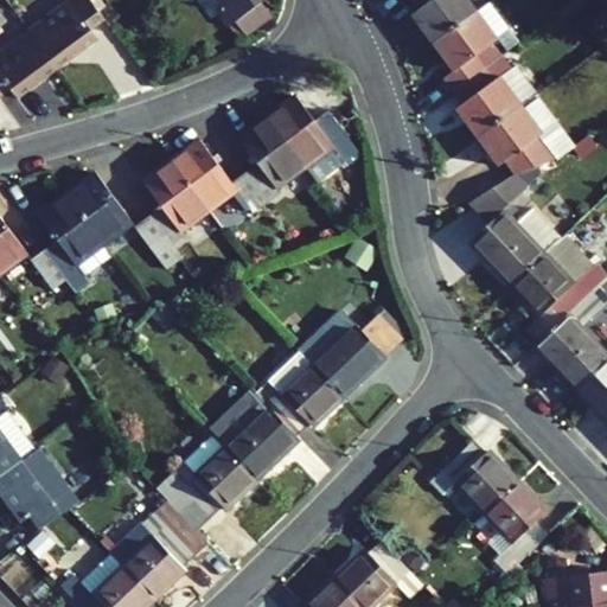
[(97,11),(89,0),(53,0),(26,20),(55,57),(90,31),(83,21),(97,11)]
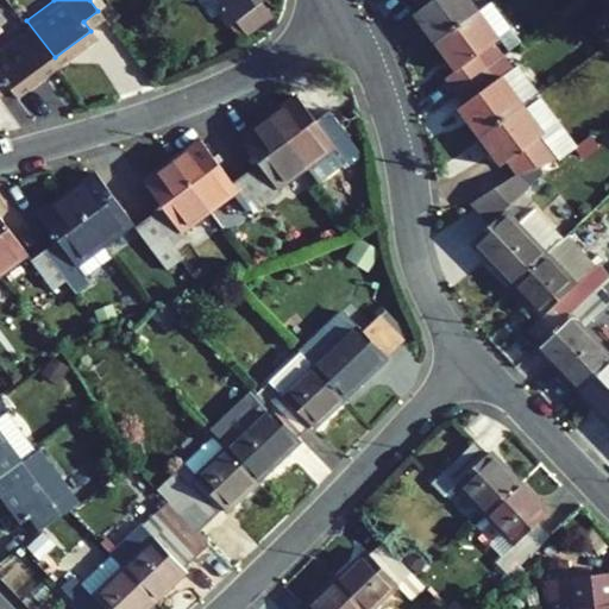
[(228,0),(225,4),(236,18),(257,0),(256,0),(228,0)]
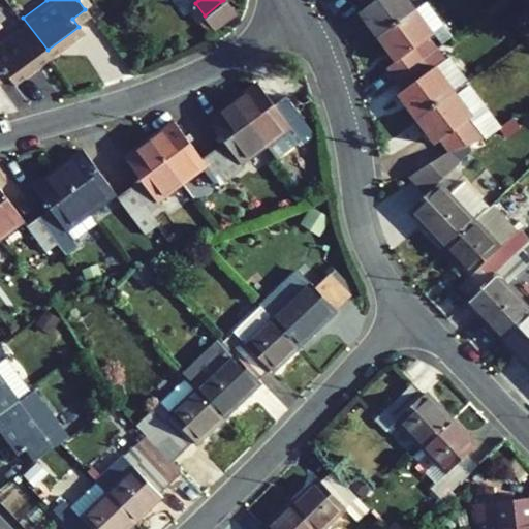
[(356,0),(351,6),(370,30),(407,0),(356,0)]
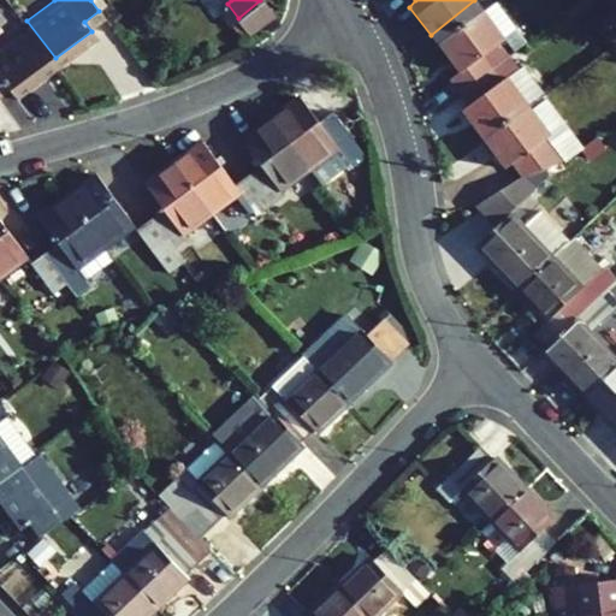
[(497,23),(479,0),(474,0),(431,35),(449,59),(439,66),(450,81),(485,54),(504,40),(493,25),(497,23)]
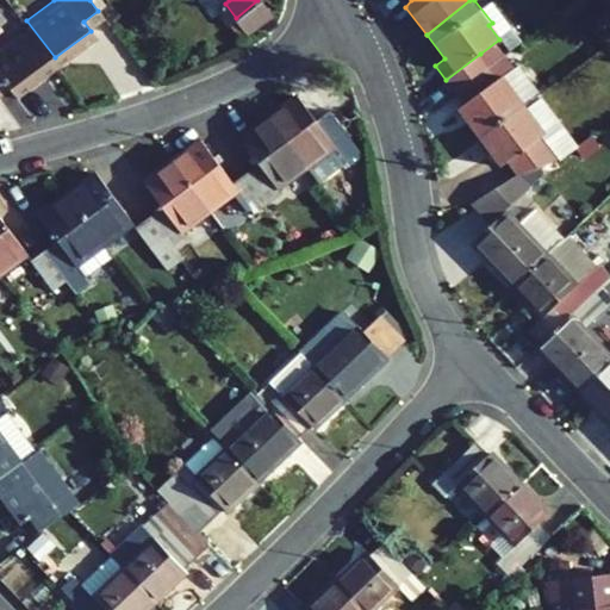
[(16,87),(55,57),(26,20),(0,39),(0,86),(8,80),(16,87)]
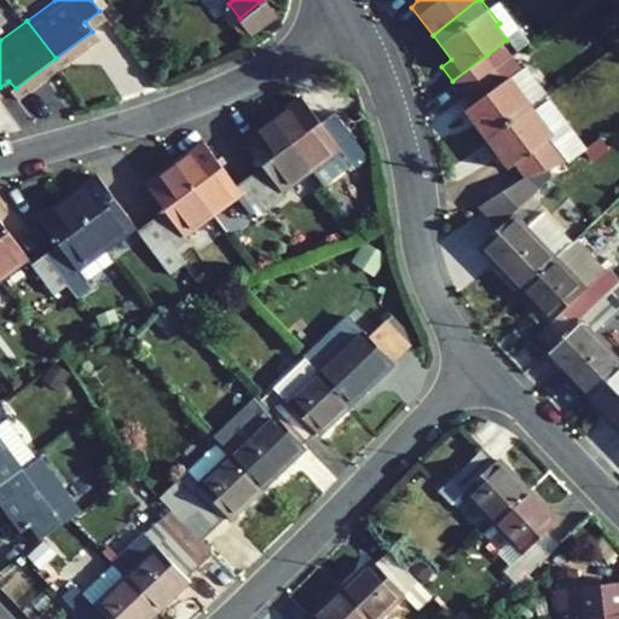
[(507,40),(487,55),(452,81),(462,96),(455,100),(474,126),(525,88),(505,62),(516,55),(507,40)]
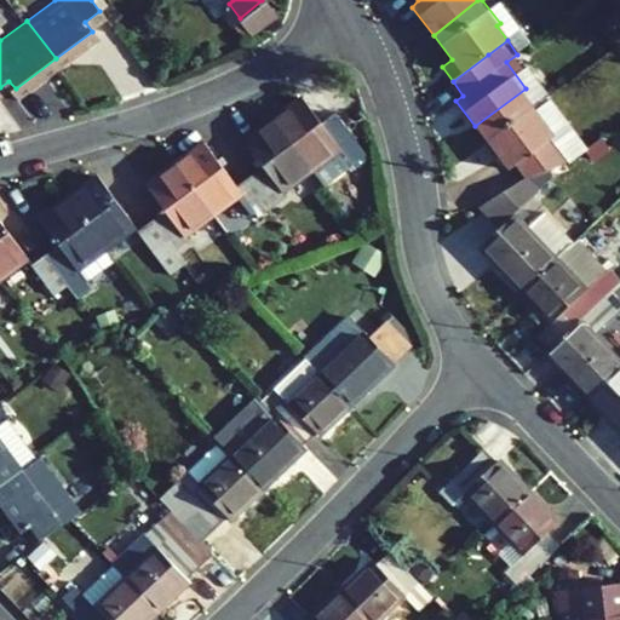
[(540,78),(521,51),(517,55),(506,62),(526,89),(540,78)]
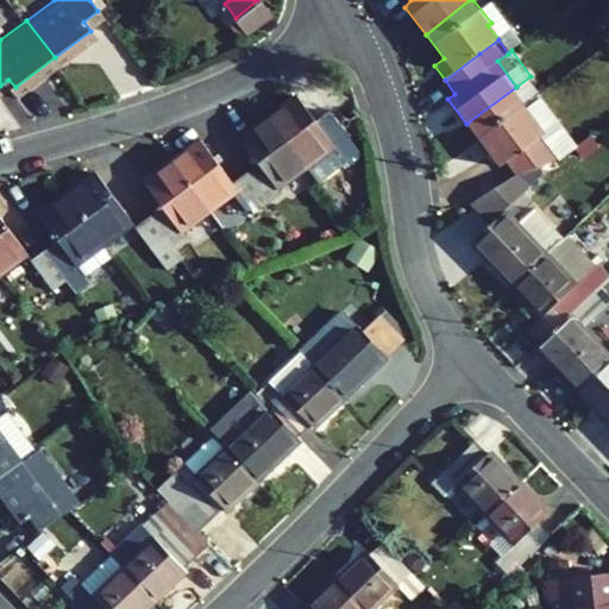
[(551,102),(531,76),(516,87),(537,113),(551,102)]
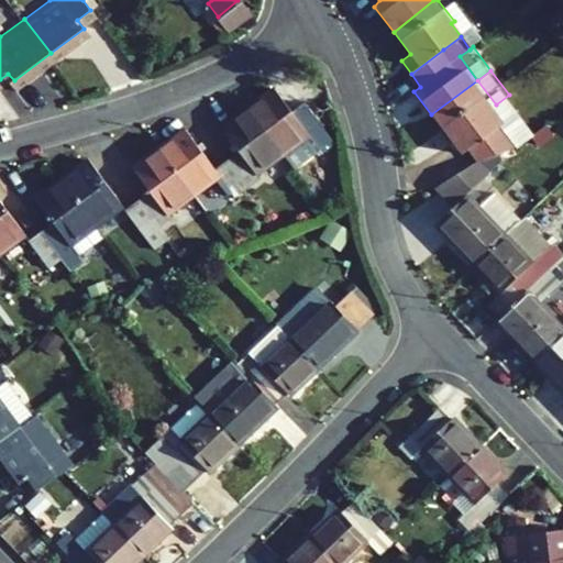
[(496,105),(477,80),(431,114),(450,139),(459,132),(468,144),(485,139),(505,131),(526,117),(509,95),(496,105)]
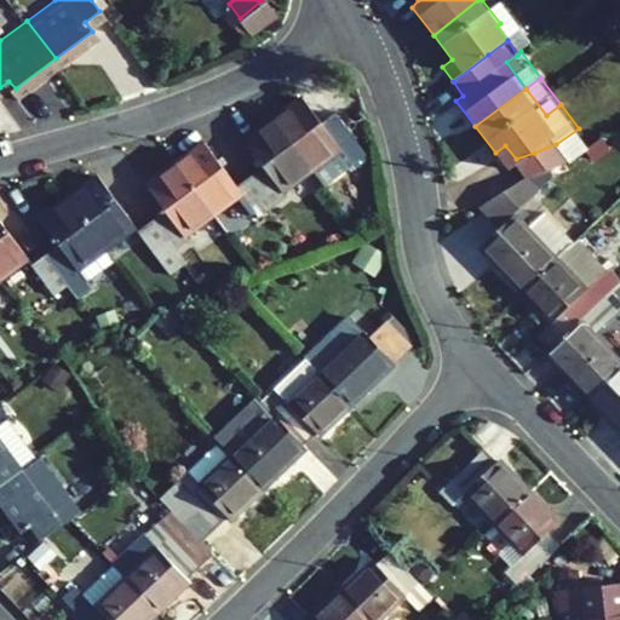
[(274,120),(311,171),(323,188),(351,166),(354,170),(368,158),(336,113),(321,124),(303,98),(274,120)]
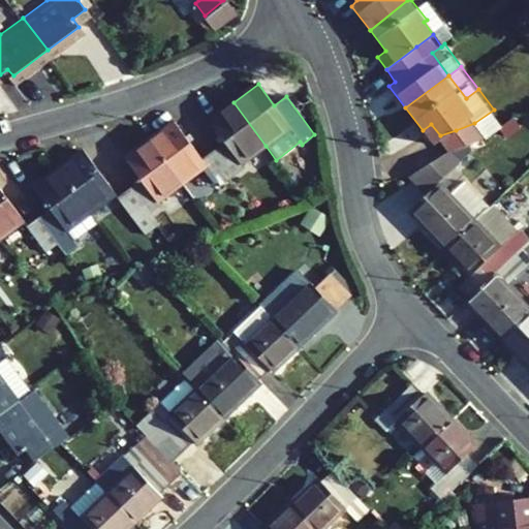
[(234,102),(208,121),(224,143),(213,151),(232,177),(245,167),(242,164),(266,146),(234,102)]
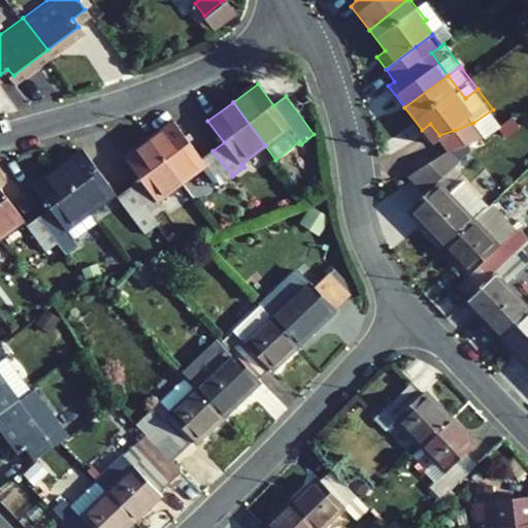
[(149,139),(182,184),(205,166),(220,186),(232,176),(212,151),(201,159),(173,122),(149,139)]
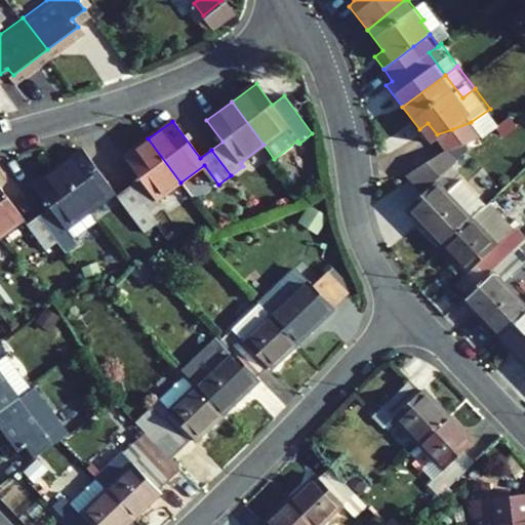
[(412,176),(396,192),(437,234),(465,207),(423,165),(456,133),(452,129),(437,134),(395,159),(412,176)]
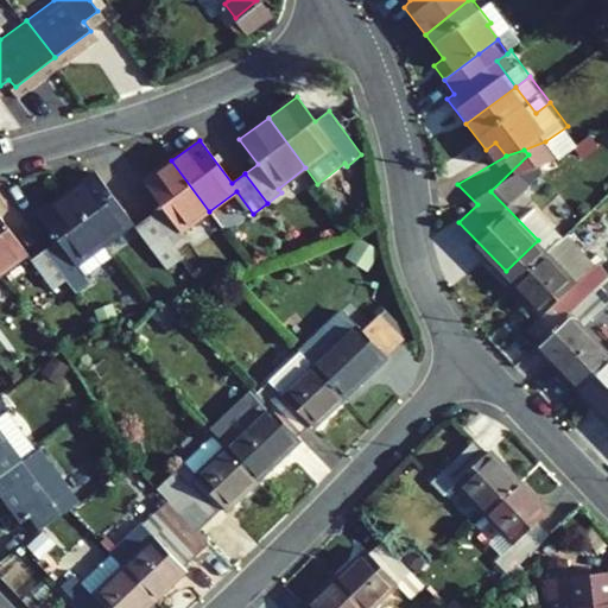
[(209,211),(171,160),(143,182),(162,207),(149,216),(178,257),(191,246),(181,232),(209,211)]
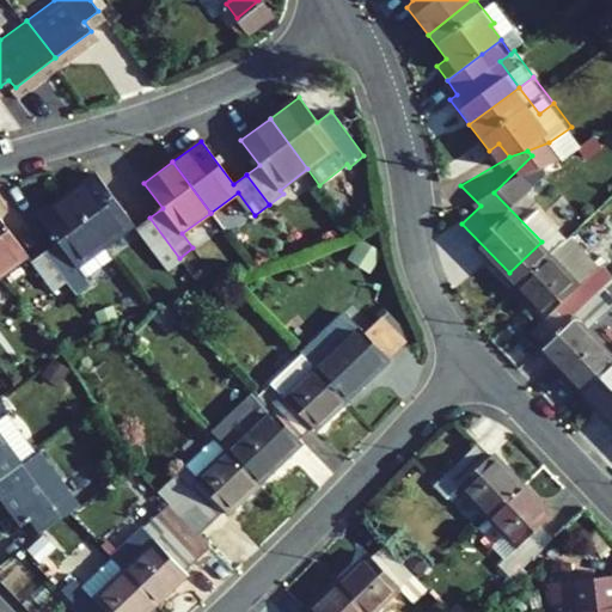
[(67,195),(104,245),(133,224),(96,173),(67,195)]
